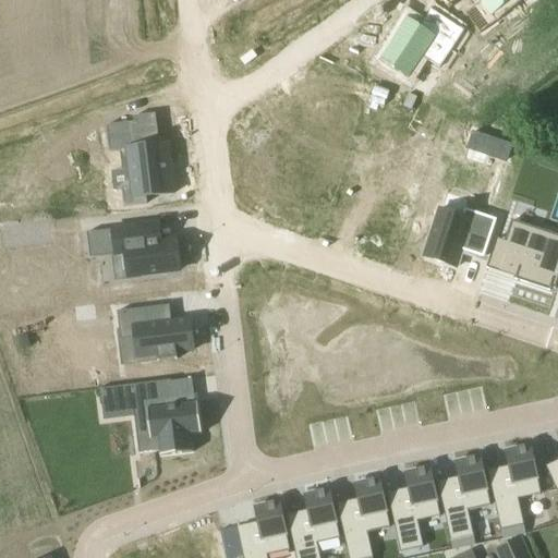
[(480,0),(481,0),(465,12),(480,31),(495,20),(492,14),(510,0),(480,0)]
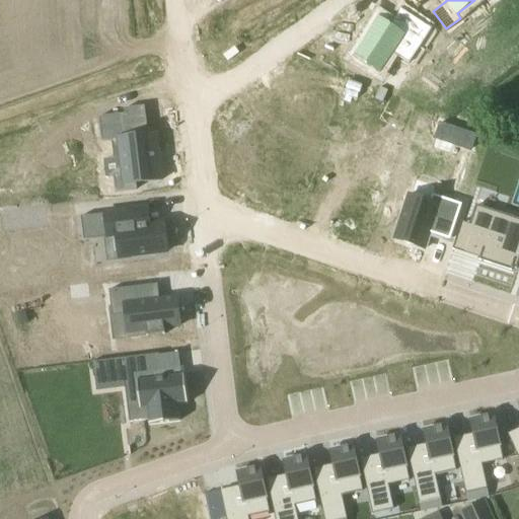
[(378,15),(352,57),(378,74),(392,53),(408,63),(431,26),(400,7),(390,23),(378,15)]
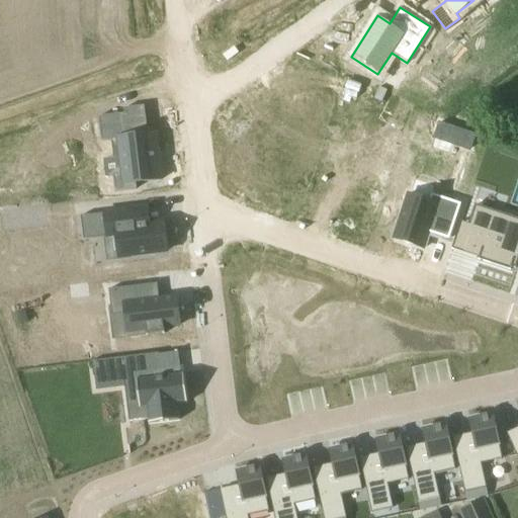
[(119,114),(95,117),(98,142),(113,140),(118,174),(109,175),(111,192),(133,189),(133,183),(158,180),(152,134),(145,135),(141,106),(118,109),(119,114)]
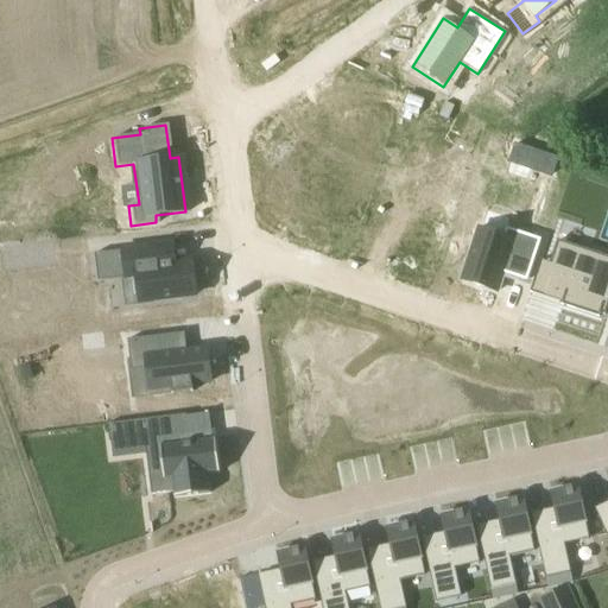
[(517,144),(511,163),(551,176),(557,158),(517,144)]
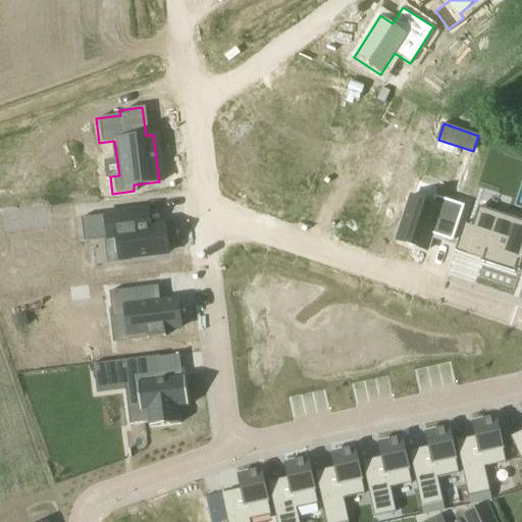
[(410,197),(396,241),(427,251),(432,235),(452,242),(464,206),(434,196),(432,204),(410,197)]
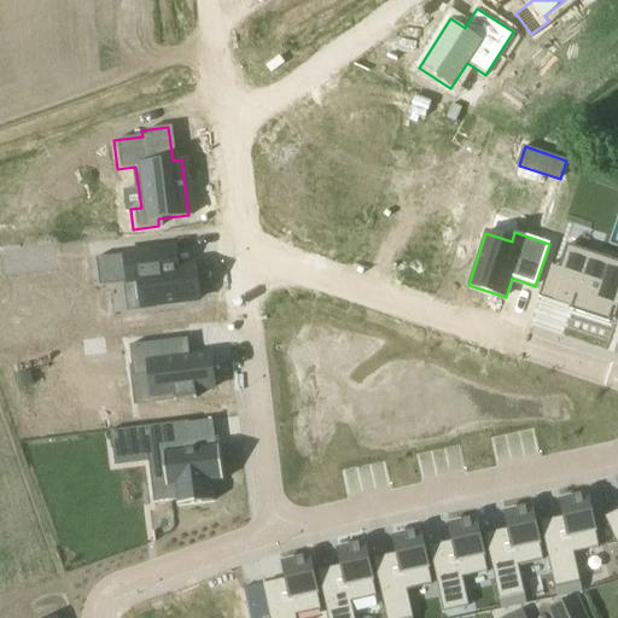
[(565,269),(557,296),(572,301),(570,310),(608,322),(611,316),(616,319),(617,309),(617,258),(567,243),(559,268),(565,269)]
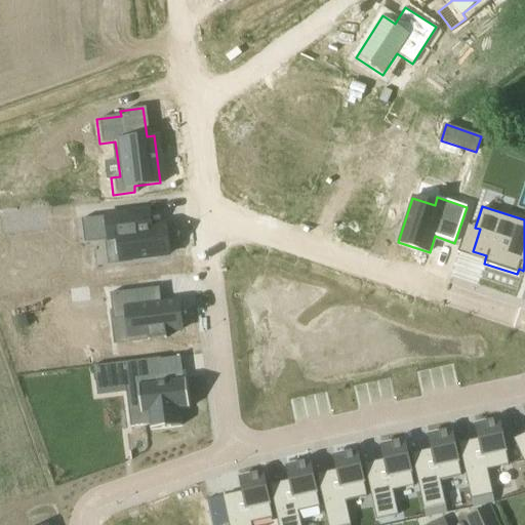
[(106,215),(81,218),(84,243),(118,239),(121,260),(168,255),(165,225),(142,228),(139,210),(106,214),(106,215)]
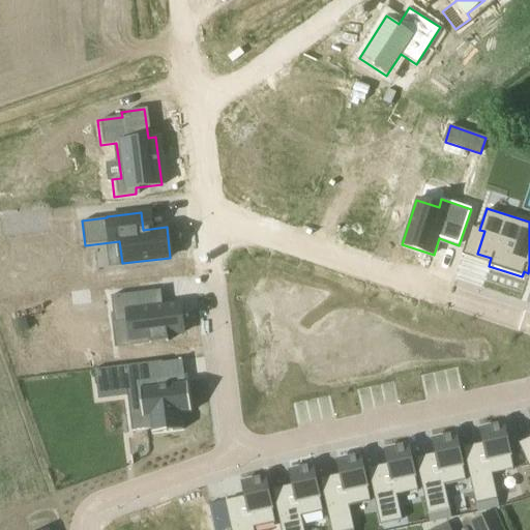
[(160,290),(111,296),(114,320),(127,319),(130,340),(149,337),(150,343),(166,341),(166,342),(168,342),(167,335),(183,333),(181,312),(177,312),(176,305),(163,306),(160,290)]
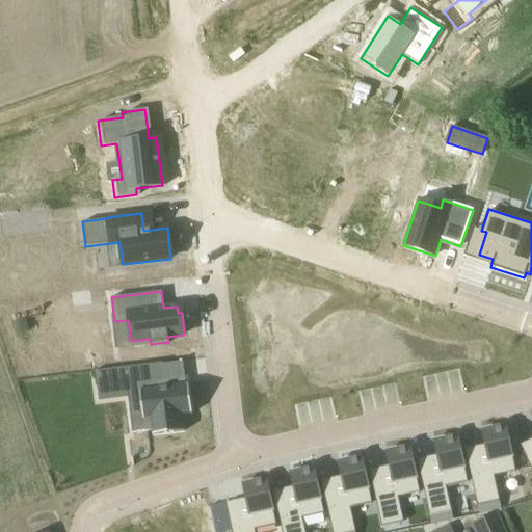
[(162,363),(94,371),(96,388),(109,386),(109,382),(122,381),(122,383),(126,383),(132,432),(153,429),(153,435),(183,431),(181,415),(191,413),(188,384),(165,387),(162,363)]
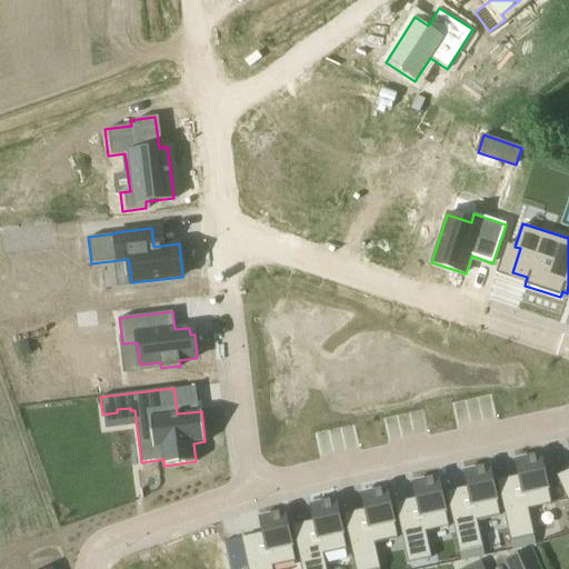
[(519,476),(497,480),(510,540),(533,535),(528,509),(551,503),(540,453),(516,459),(519,476)]
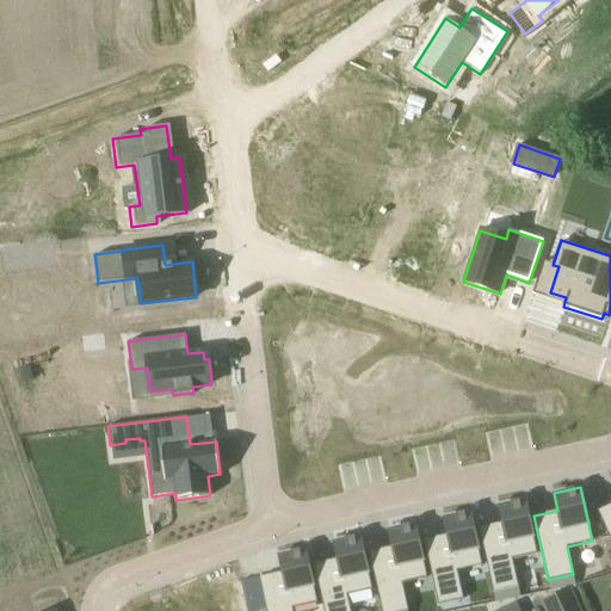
[(503,523),(479,528),(493,592),(518,586),(512,559),(537,553),(525,499),(499,505),(503,523)]
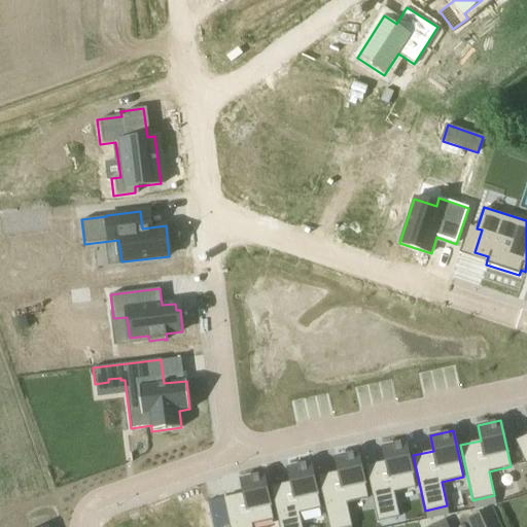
[(526,435),(516,441),(526,465),(526,435)]
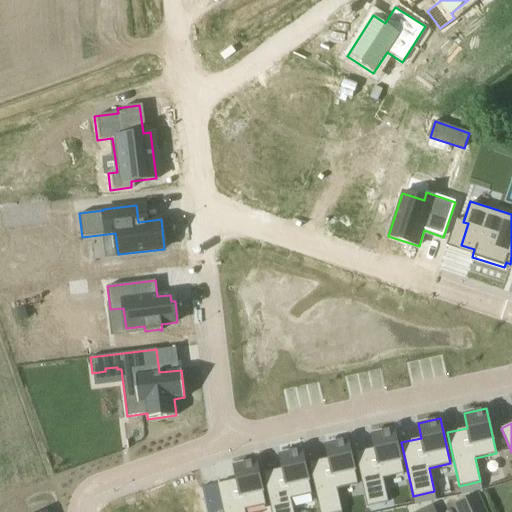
[(375,448),(355,452),(367,506),(388,501),(383,478),(404,473),(394,428),(371,433),(375,448)]
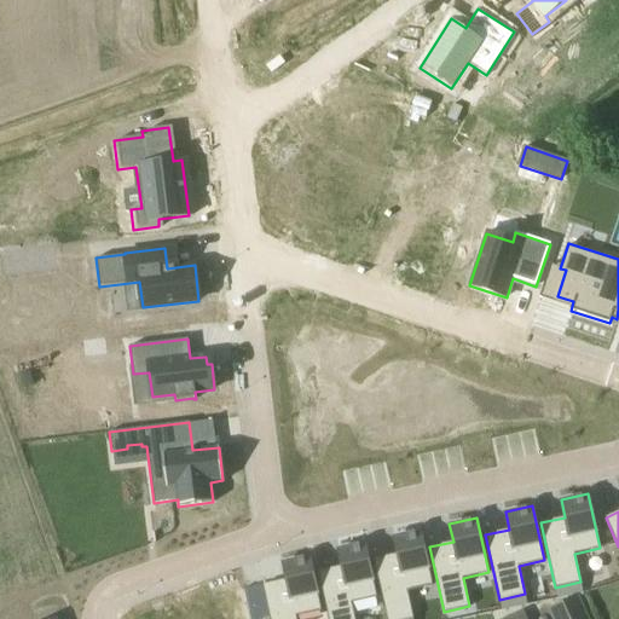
[(397,554),(374,559),(386,618),(409,618),(414,618),(408,590),(433,584),(421,530),(393,536),(397,554)]
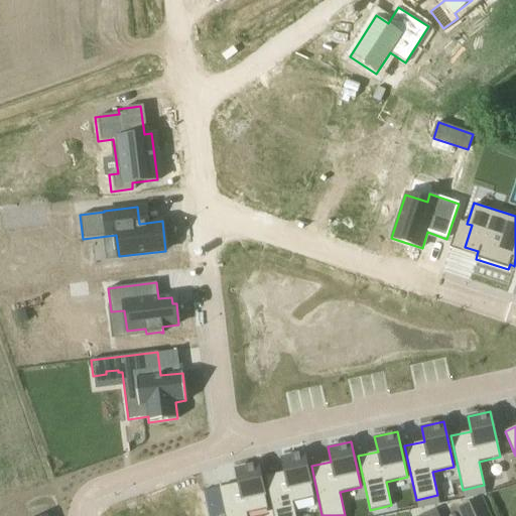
[(284,472),(265,476),(273,515),(295,515),(292,502),(314,497),(304,452),(281,457),(284,472)]
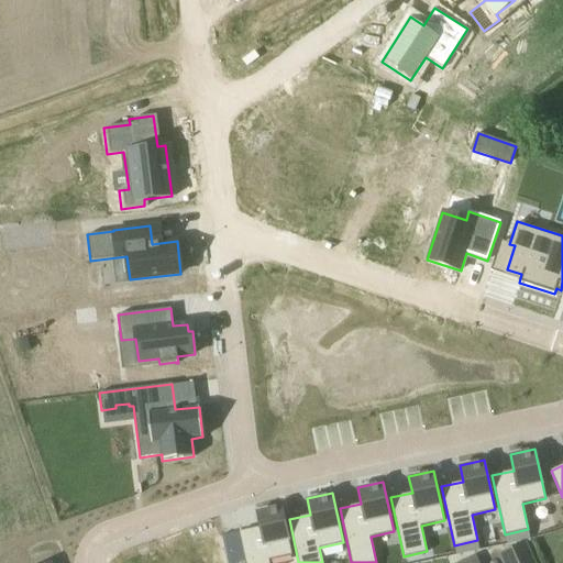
[(260,526),(239,530),(245,562),(269,562),(268,559),(291,553),(282,504),(256,509),(260,526)]
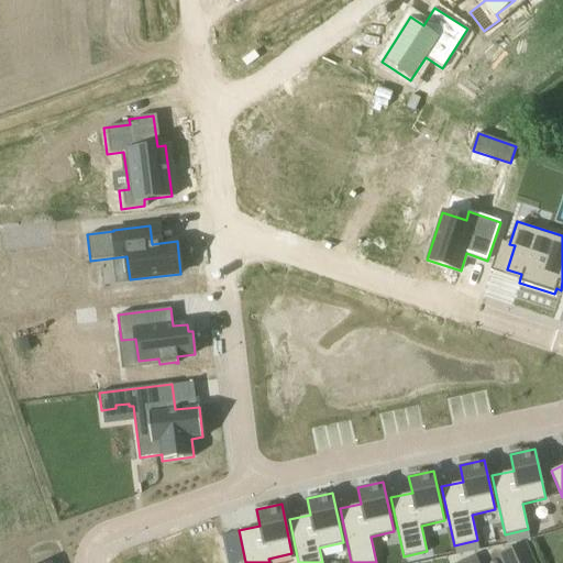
[(499,552),(504,562),(532,562),(523,541),(499,552)]
